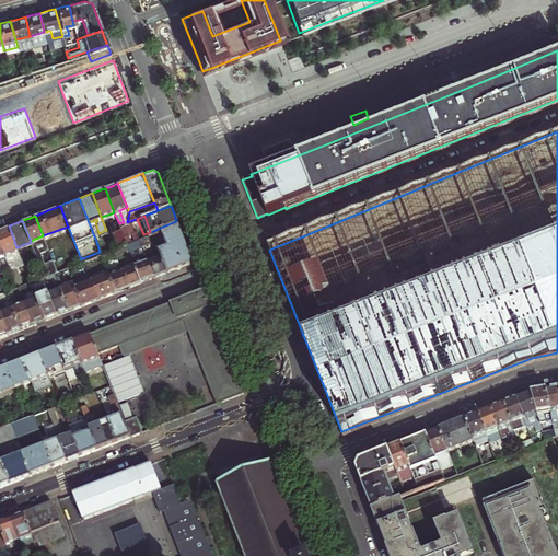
[(124,235),(126,242),(138,236),(136,231),(132,220),(127,222),(131,233),(124,235)]
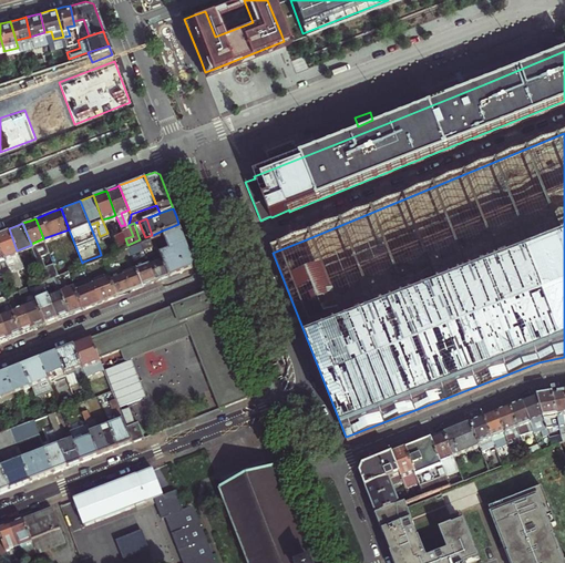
[(178,224),(162,231),(165,238),(182,232),(178,224)]
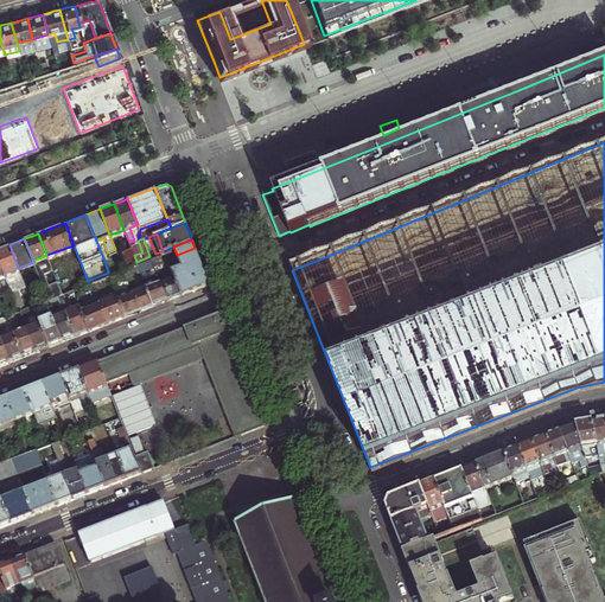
[(2,247),(0,247),(0,266),(8,288),(17,308),(19,307),(21,307),(14,287),(24,283),(21,276),(18,268),(10,244),(2,247)]
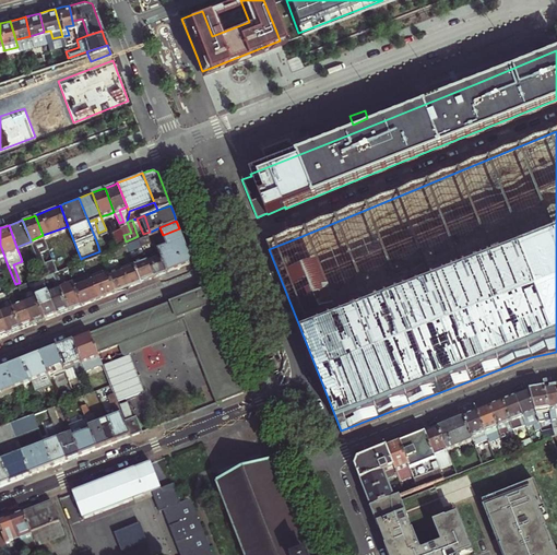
[(116,240),(117,245),(125,241),(126,241),(123,235),(120,228),(113,232),(116,240)]
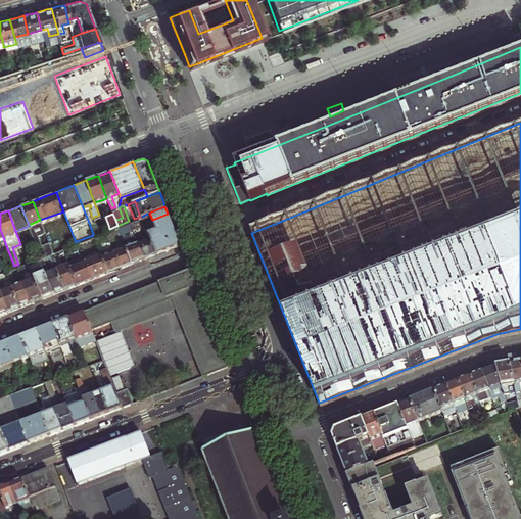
[(168,214),(152,220),(155,227),(146,230),(149,237),(154,251),(176,243),(177,238),(173,228),(168,214)]
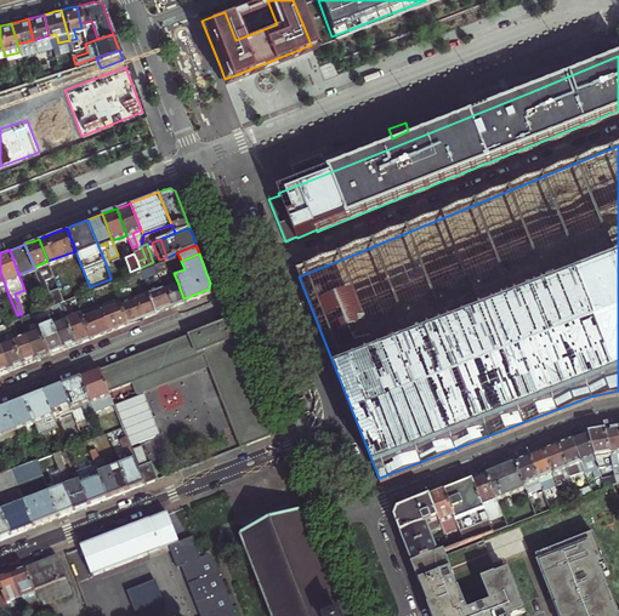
[(153,262),(157,269),(170,264),(168,257),(166,257),(159,260),(153,262)]
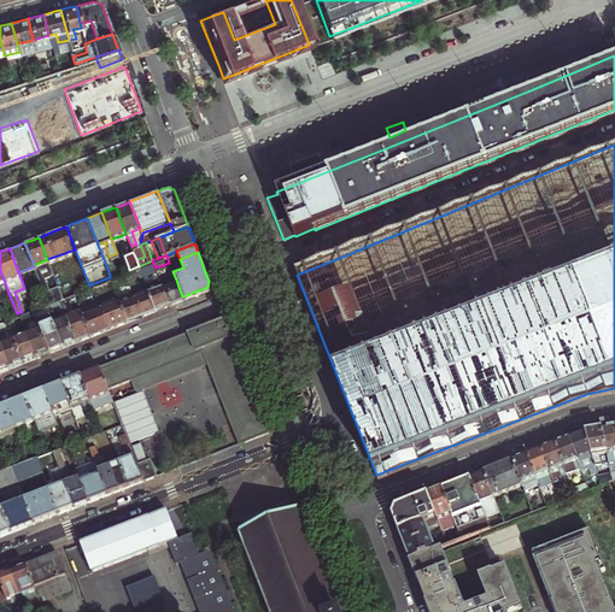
[(156,268),(152,260),(139,266),(138,266),(141,274),(156,268)]
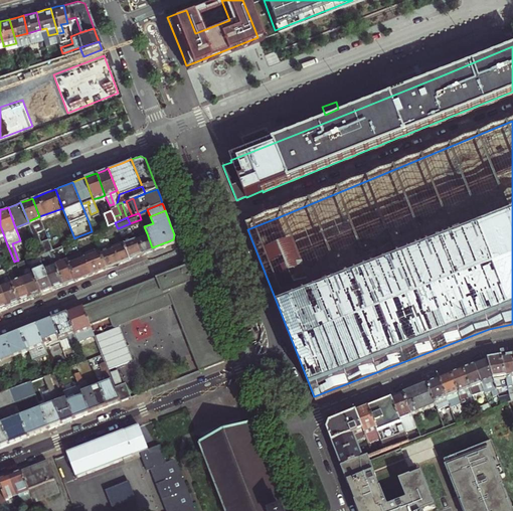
[(96,221),(90,224),(92,231),(99,228),(96,221)]
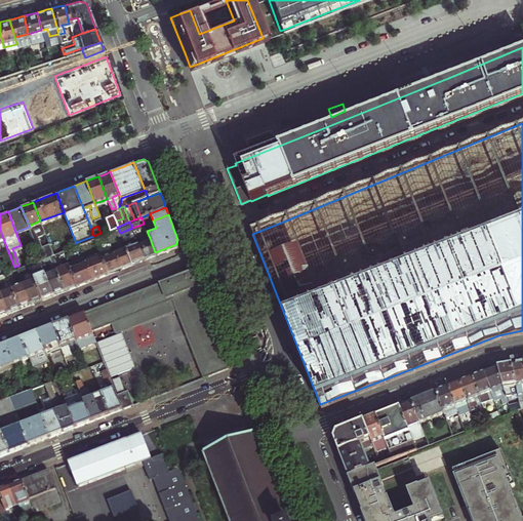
[(7,249),(0,230),(0,246),(1,246),(6,259),(0,262),(0,269),(1,272),(4,271),(8,269),(11,268),(14,267),(7,249)]
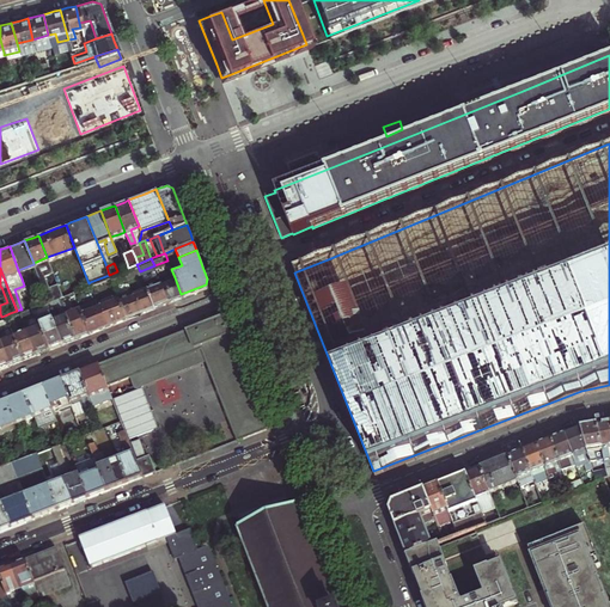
[(24,268),(18,270),(22,279),(24,286),(30,282),(24,268)]
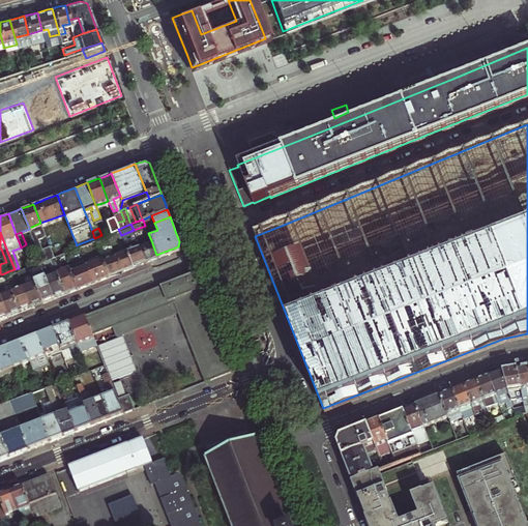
[(101,235),(94,238),(97,244),(109,240),(107,233),(101,235)]
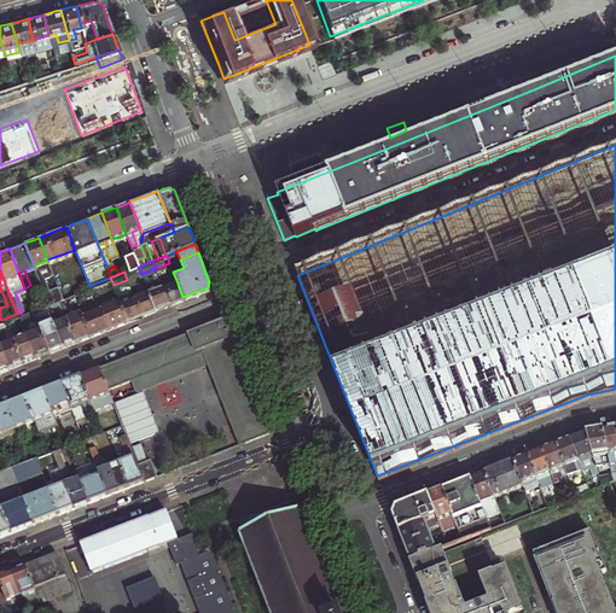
[(145,284),(147,291),(155,308),(163,304),(168,303),(162,285),(160,278),(145,284)]
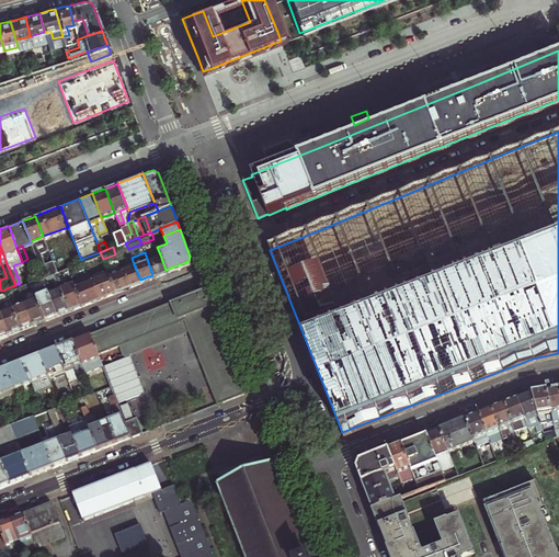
[(160,254),(147,259),(152,275),(161,272),(166,270),(160,254)]
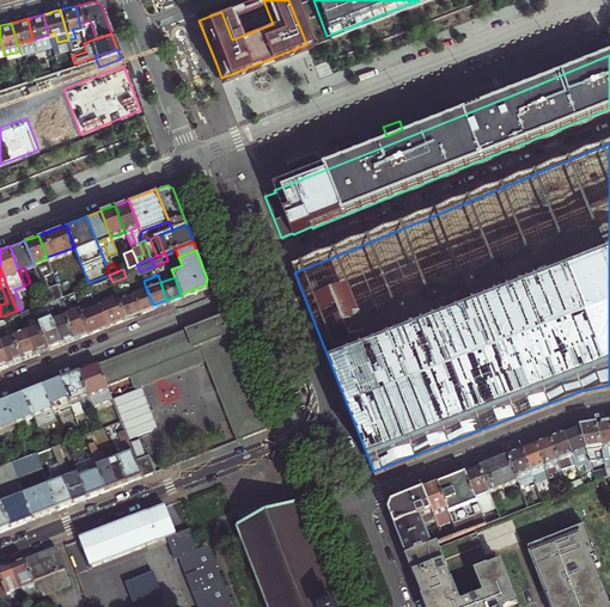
[(116,293),(119,299),(124,316),(134,312),(139,311),(132,293),(130,288),(116,293)]
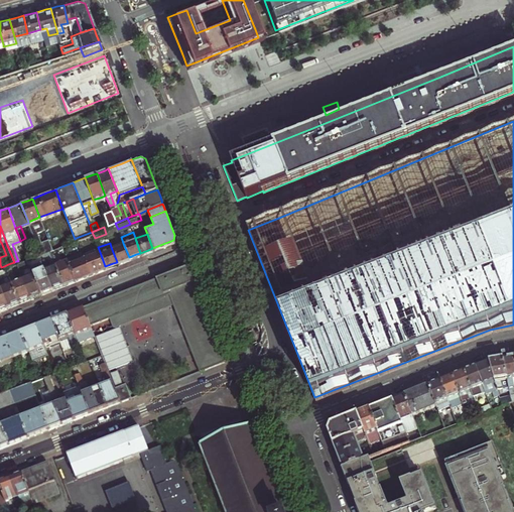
[(129,257),(123,243),(111,247),(117,262),(125,259),(129,257)]
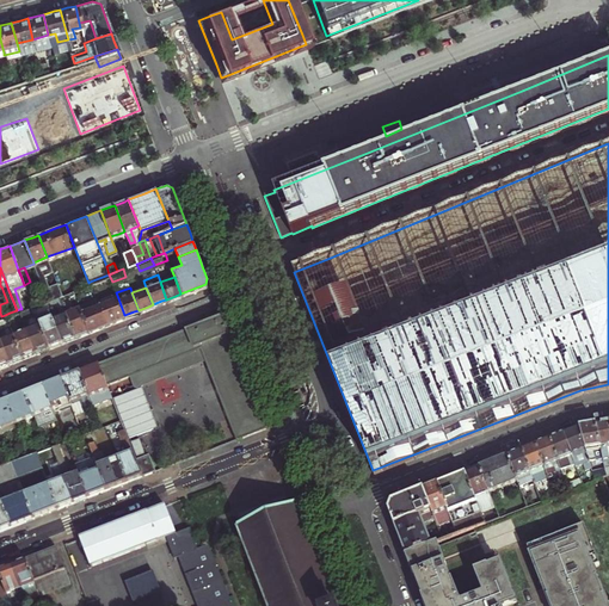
[(59,294),(47,298),(45,300),(48,307),(56,303),(61,301),(59,294)]
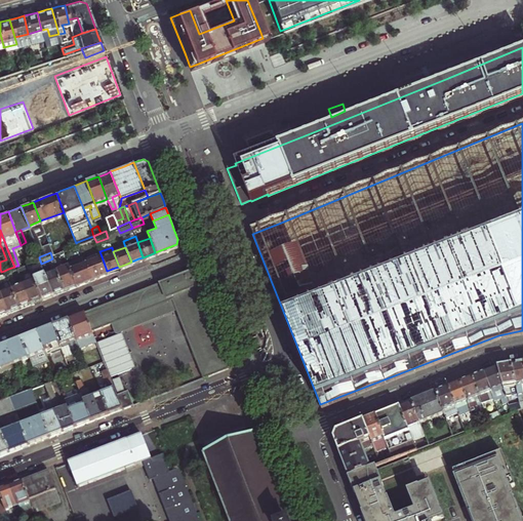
[(102,273),(107,271),(102,256),(101,253),(84,259),(91,277),(102,273)]
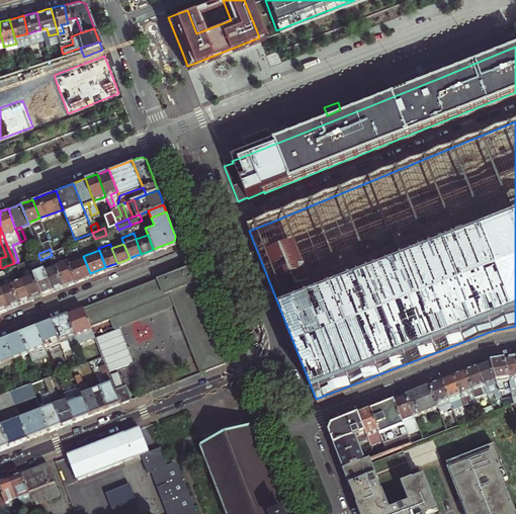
[(38,254),(27,258),(29,264),(32,272),(40,293),(48,290),(52,288),(44,268),(40,260),(38,254)]
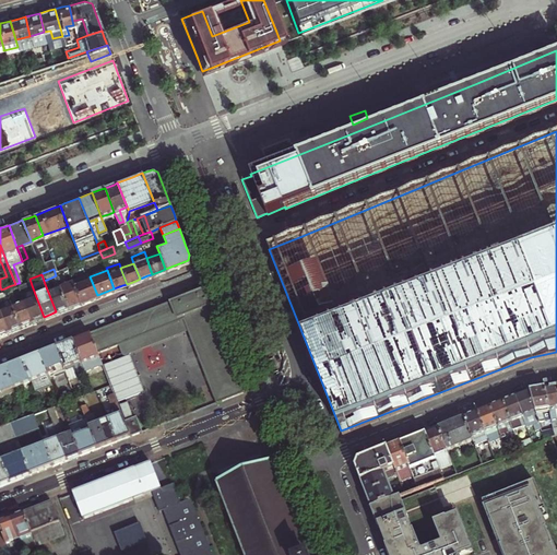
[(97,295),(90,276),(73,283),(81,302),(92,297),(97,295)]
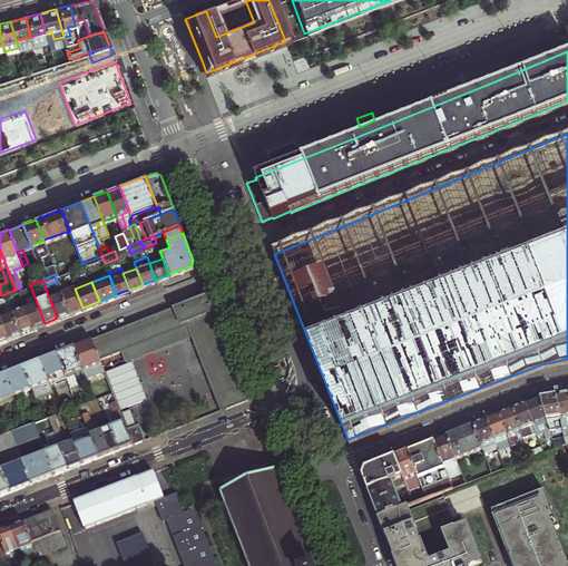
[(69,313),(60,290),(57,283),(52,285),(56,292),(48,295),(57,318),(65,314),(69,313)]
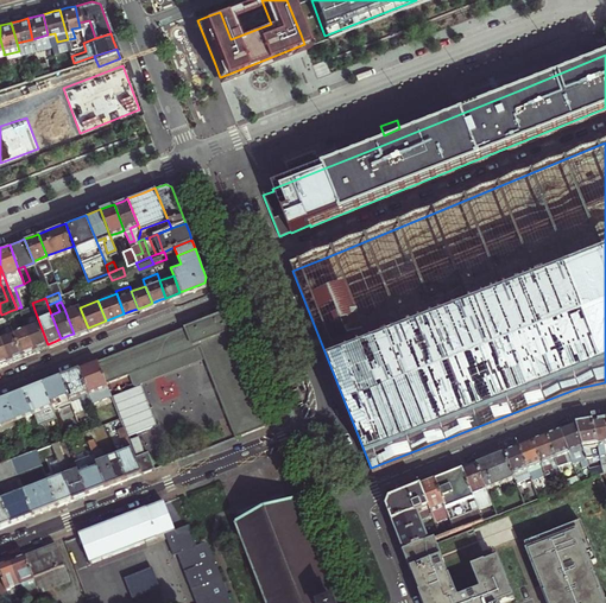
[(20,312),(21,315),(29,312),(35,310),(32,303),(21,308),(19,308),(20,312)]
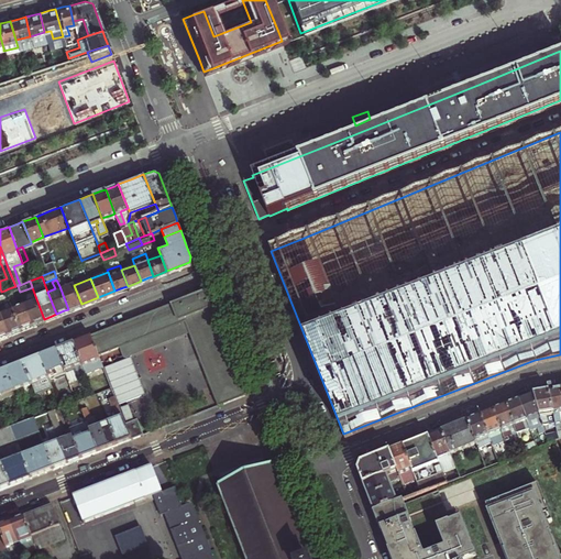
[(73,281),(59,286),(68,309),(76,306),(81,304),(74,285),(73,281)]
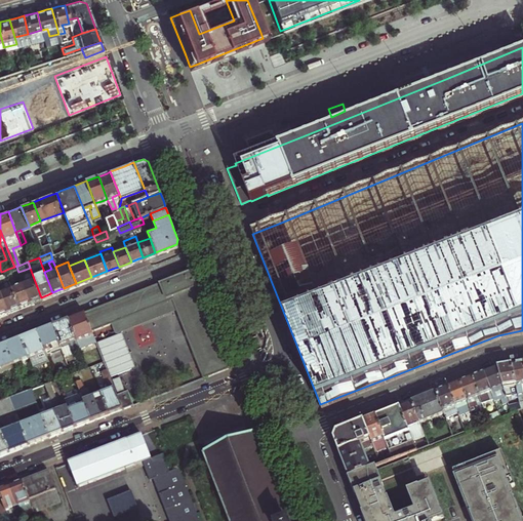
[(30,268),(25,270),(29,278),(33,276),(30,268)]
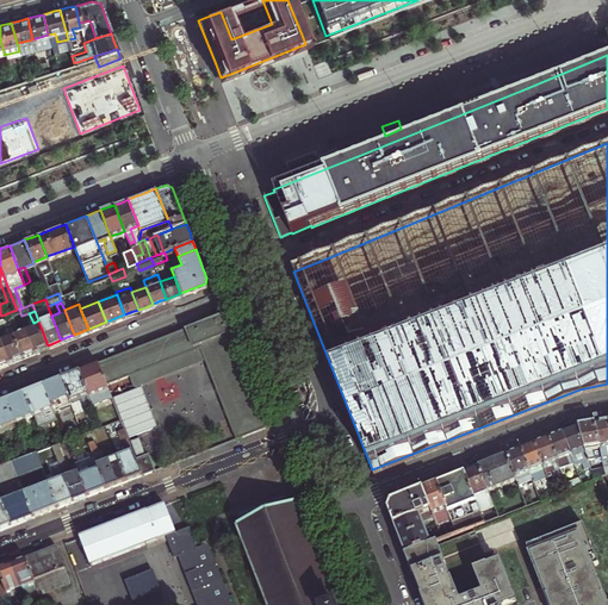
[(35,350),(25,326),(18,329),(18,326),(16,318),(12,319),(10,312),(5,315),(22,355),(28,353),(35,350)]
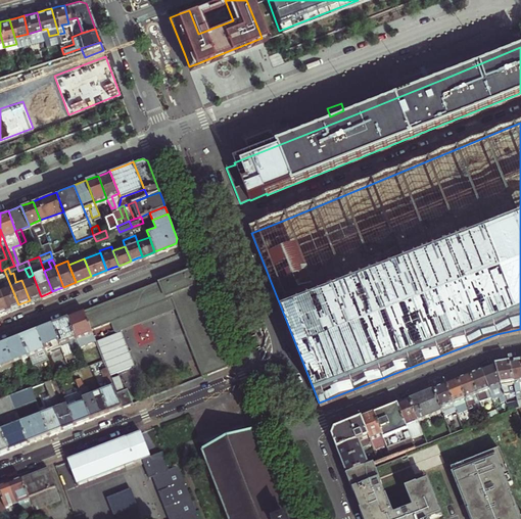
[(127,292),(83,310),(90,327),(109,319),(171,295),(175,307),(201,373),(226,364),(189,268),(127,292)]
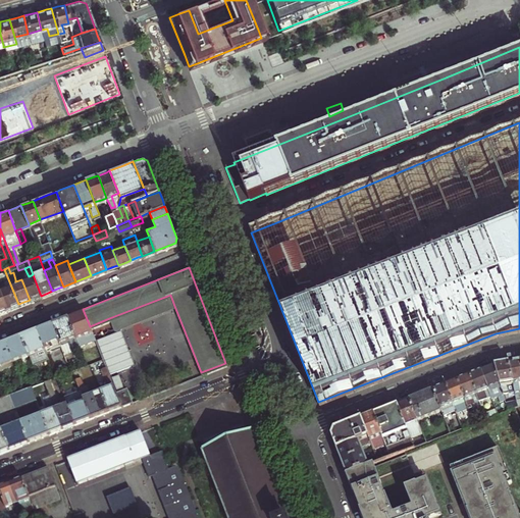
[(6,286),(0,288),(0,290),(7,308),(14,306),(18,304),(4,269),(1,270),(0,270),(0,278),(3,277),(6,286)]
